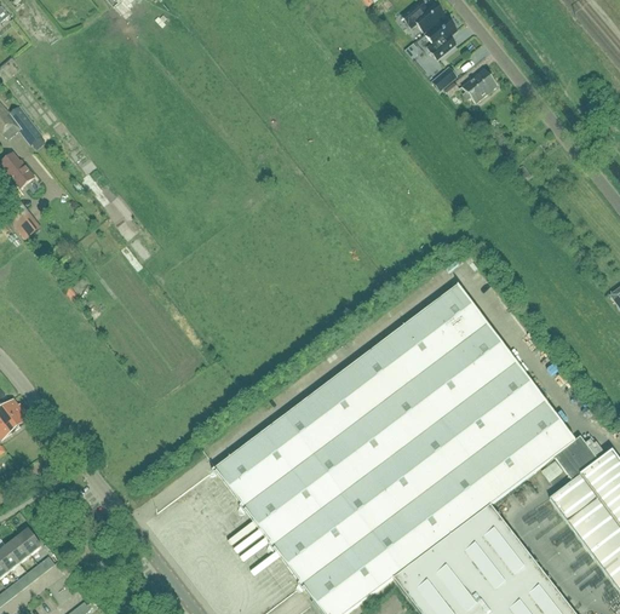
[(417,22),(425,32),(445,15),(446,15),(441,9),(441,6),(437,3),(435,3),(434,0),(426,6),(424,9),(418,1),(402,13),(412,26),(412,27),(417,22)]
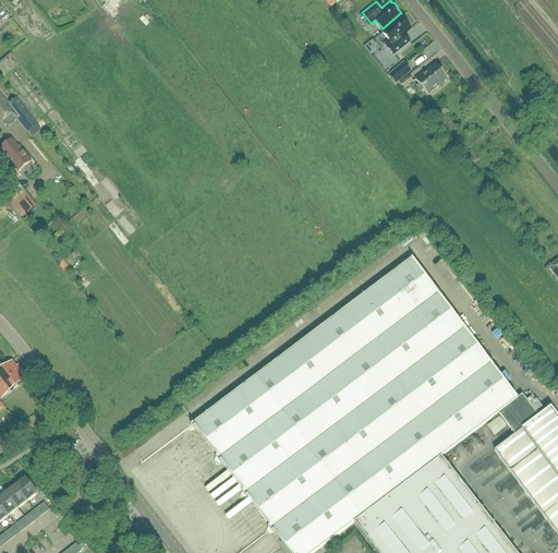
[(400,13),(383,28),(389,37),(385,40),(389,46),(393,51),(408,40),(402,33),(404,32),(411,26),(410,24),(410,22),(407,19),(405,19),(401,13),(400,13)]
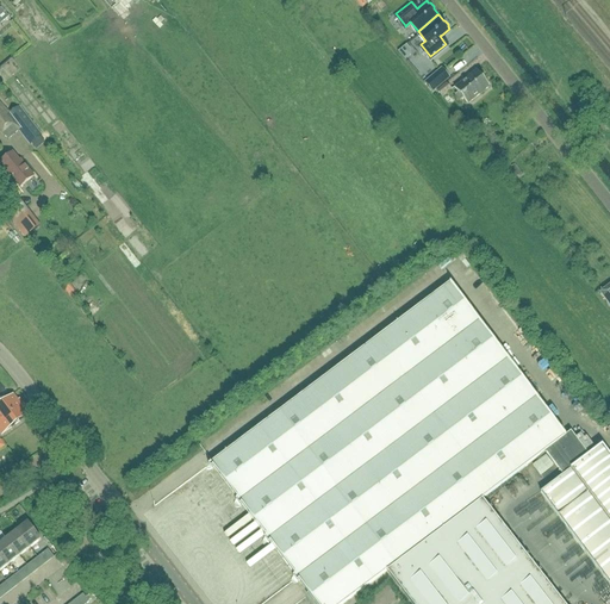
[(441,67),(424,80),(431,89),(448,76),(441,67)]
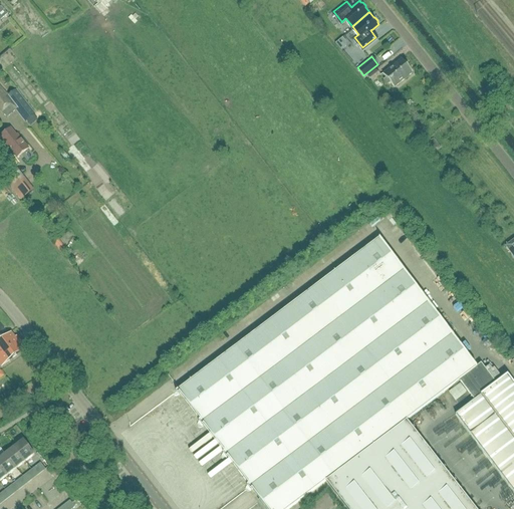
[(406,63),(400,56),(381,71),(393,84),(411,69),(409,67),(411,66),(407,62),(406,63)]
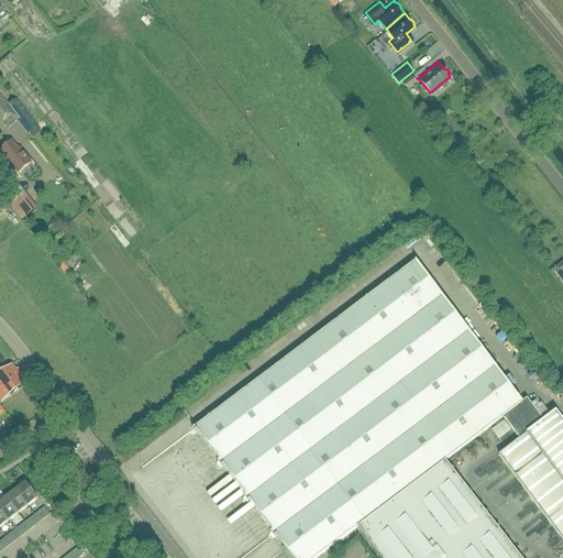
[(408,86),(417,78),(411,73),(404,79),(408,86)]
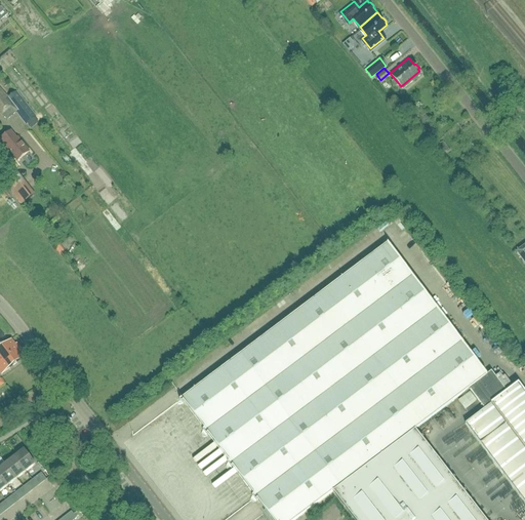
[(18,107),(0,83),(0,107),(7,116),(18,107)]
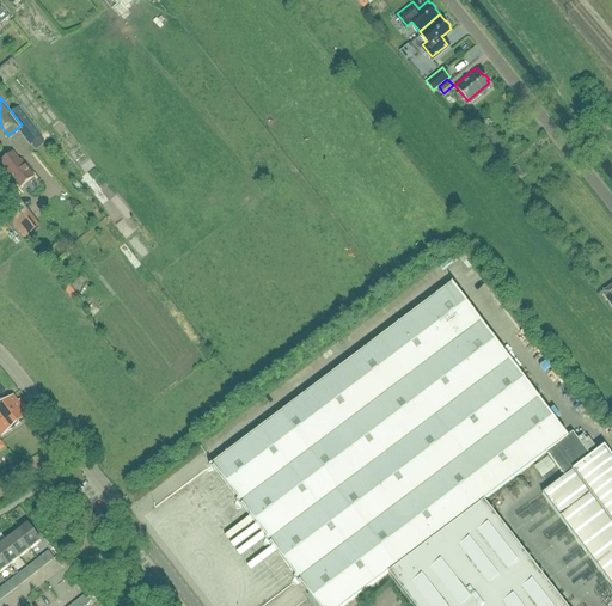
[(40,130),(25,110),(19,115),(26,123),(20,128),(30,139),(40,130)]
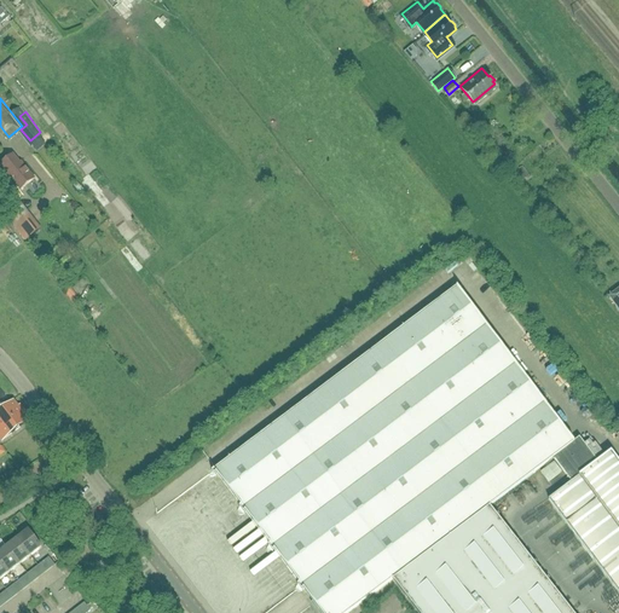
[(12,150),(0,160),(21,185),(34,174),(24,161),(22,163),(19,160),(19,158),(12,150)]
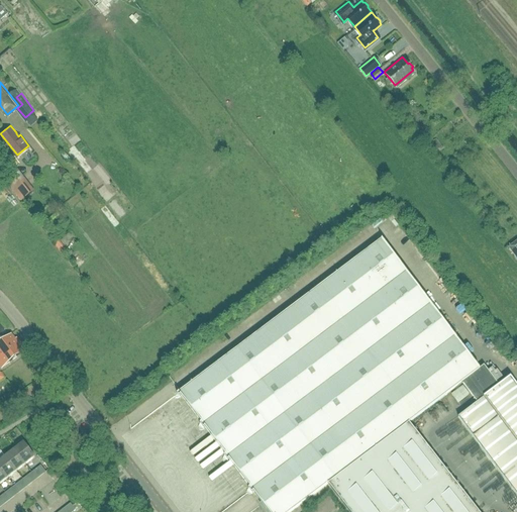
[(434,149),(441,142),(436,135),(428,142),(434,149)]
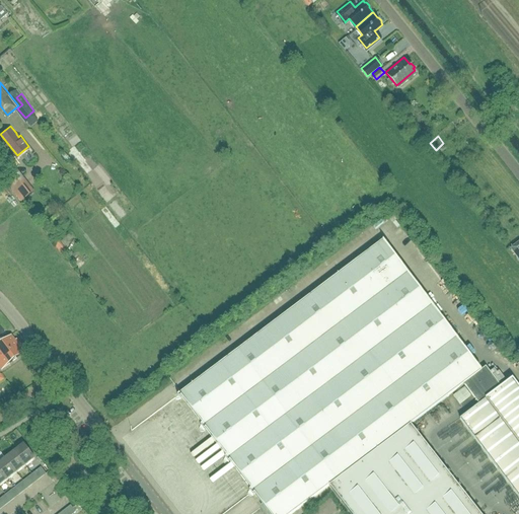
[(64,149),(61,152),(67,159),(70,156),(64,149)]
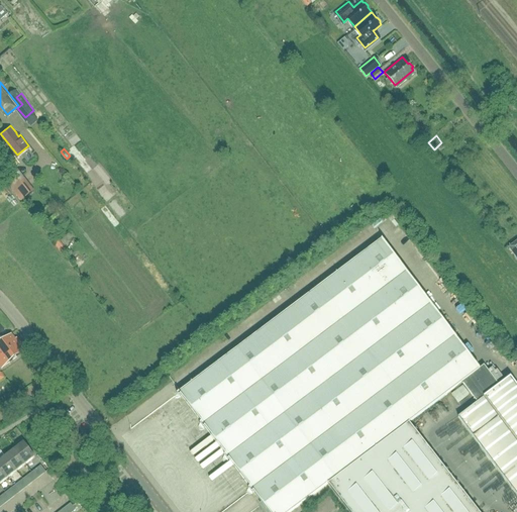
[(11,149),(0,159),(0,166),(5,171),(19,160),(11,149)]
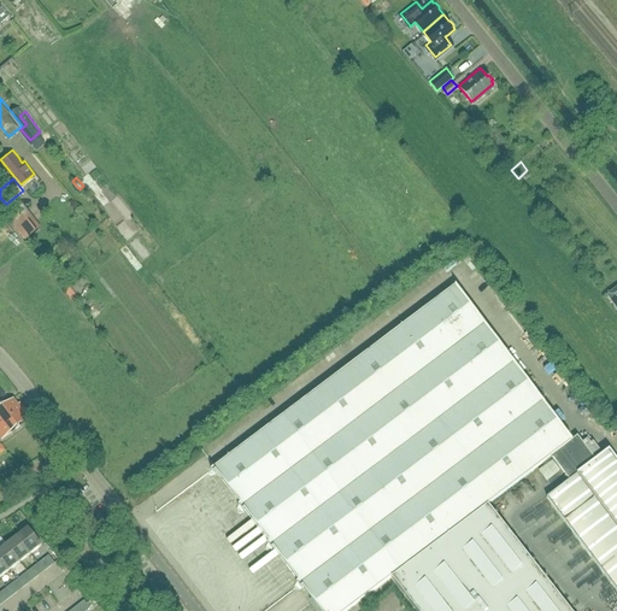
[(35,221),(19,201),(7,210),(23,230),(35,221)]
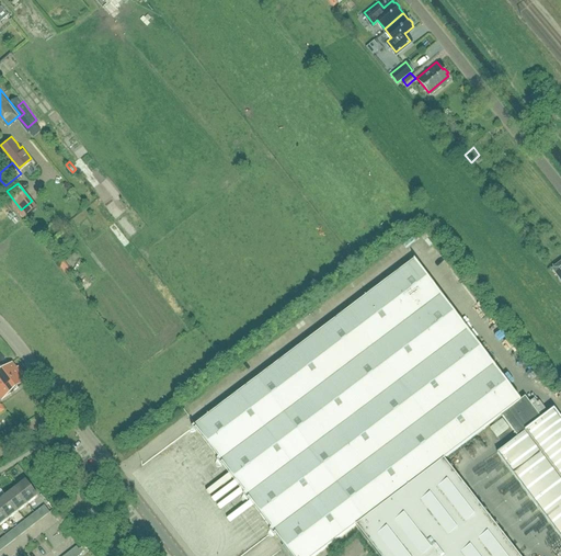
[(522,555),(444,455),(519,396),(414,256),(192,423),(194,427),(196,426),(218,455),(217,457),(220,462),(222,461),(244,490),(243,491),(247,497),(249,496),(272,525),(270,526),(273,532),(275,531),(295,555),(309,555),(358,520),(367,532),(365,534),(382,555),(522,555)]
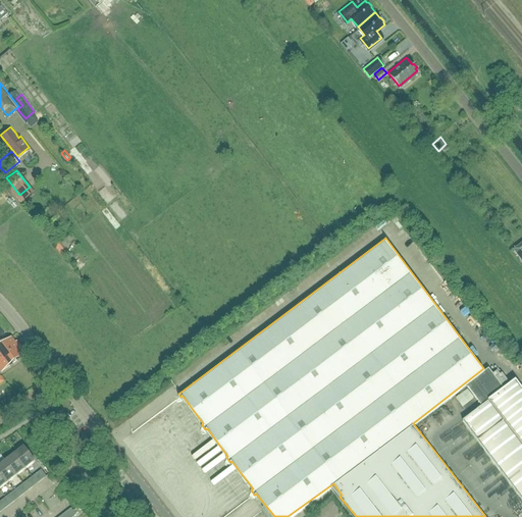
[(521,240),(513,247),(521,258),(521,240)]
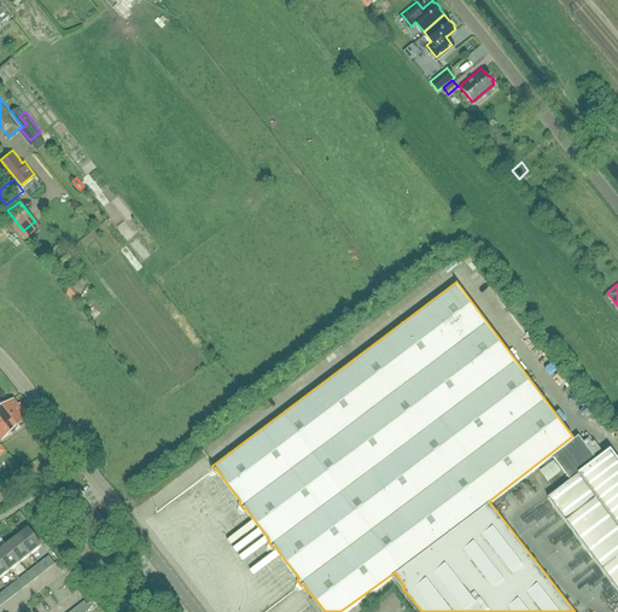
[(58,341),(51,348),(62,359),(69,353),(58,341)]
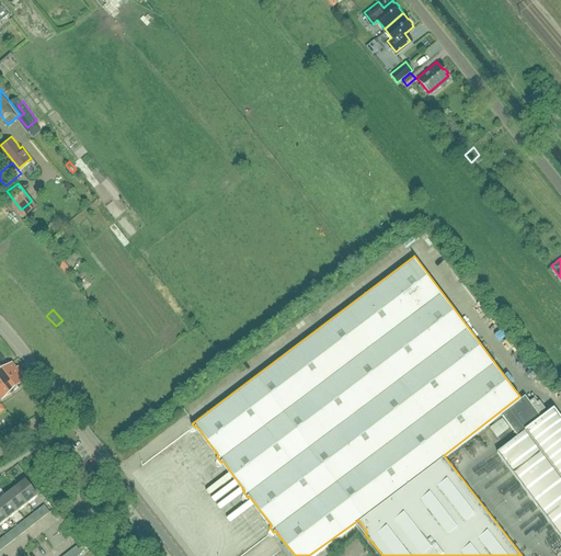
[(38,326),(30,332),(41,349),(49,343),(38,326)]
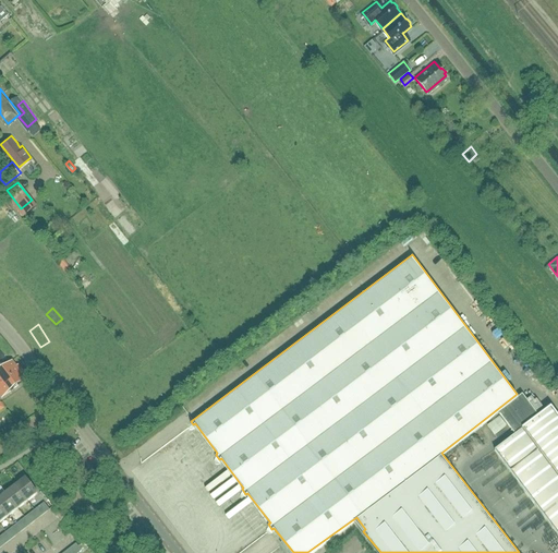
[(16,362),(12,357),(4,363),(0,367),(0,392),(1,394),(27,374),(19,362),(16,362)]
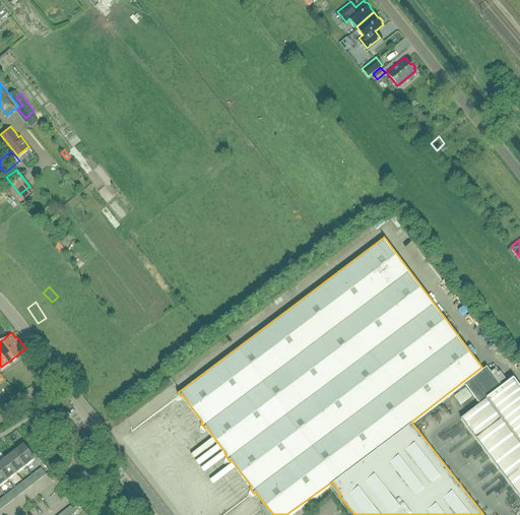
[(500,381),(486,364),(465,381),(480,401),(461,416),(519,494),(519,384),(514,376),(505,383),(502,379),(500,381)]
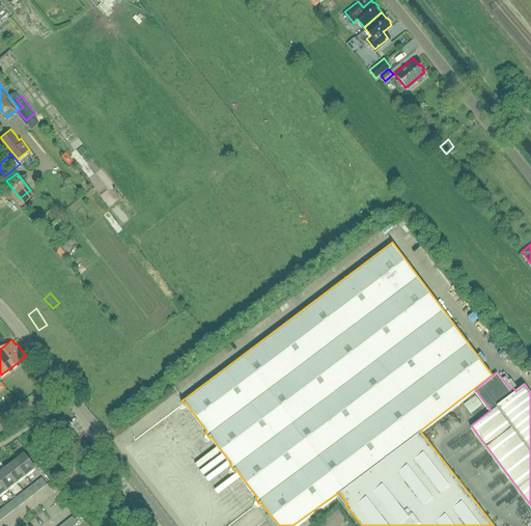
[(15,458),(26,473),(35,466),(24,450),(15,458)]
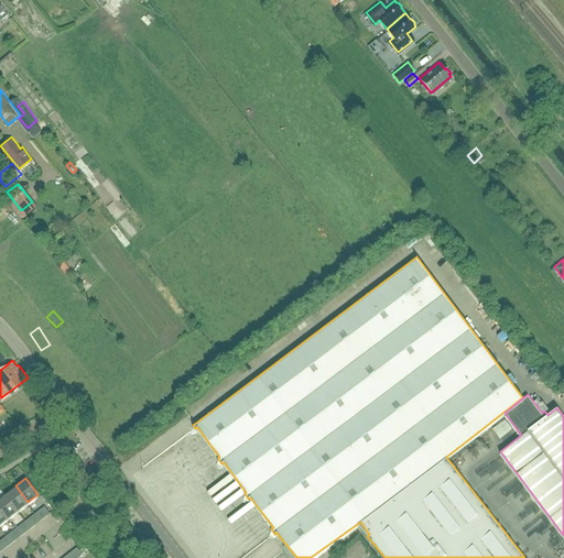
[(6,493),(18,510),(28,502),(15,485),(6,493)]
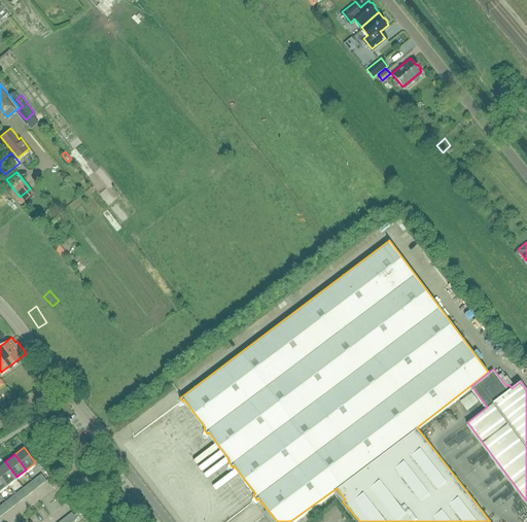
[(0,473),(8,484),(16,477),(5,461),(0,464),(0,473)]
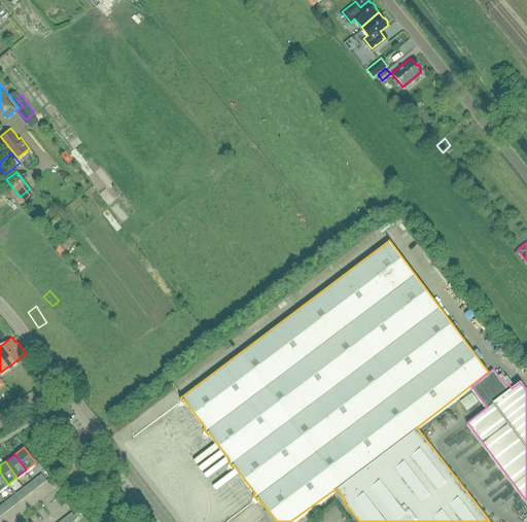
[(36,485),(40,482),(36,476),(32,478),(36,485)]
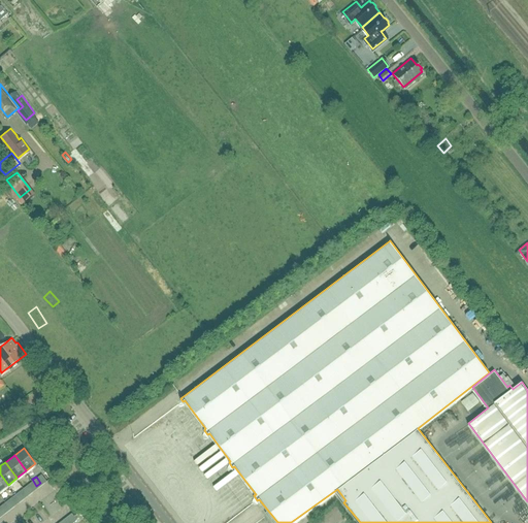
[(28,492),(31,490),(27,484),(23,486),(28,492)]
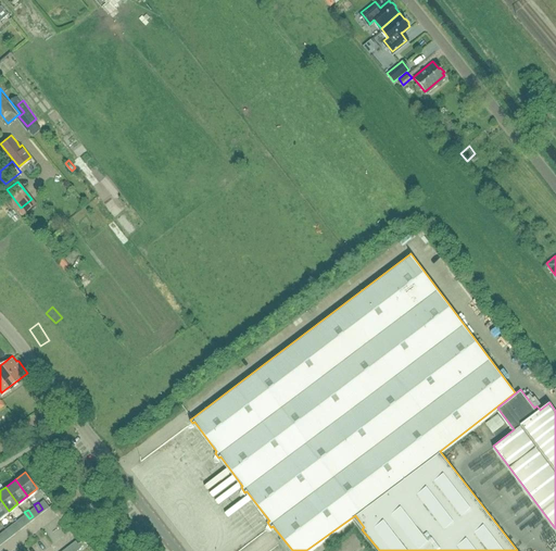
[(20,526),(24,523),(19,516),(15,520),(20,526)]
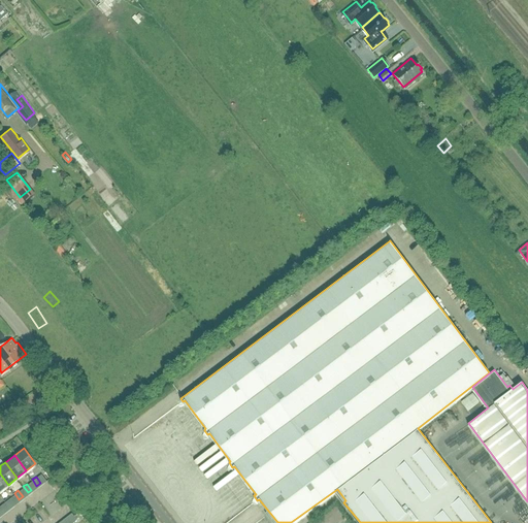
[(73,520),(76,517),(72,511),(68,514),(73,520)]
